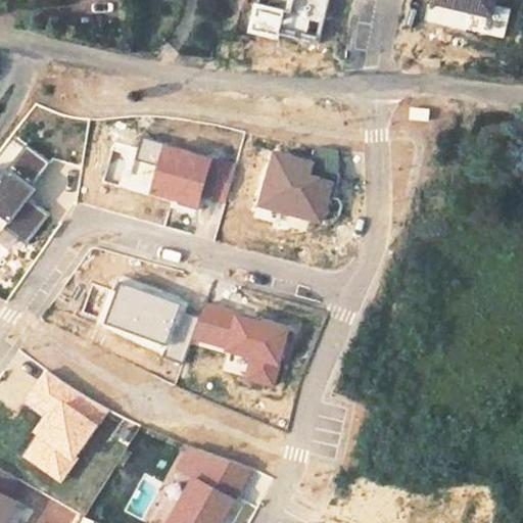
[(246,28),(317,43),(326,0),(285,0),(283,9),(252,3),(246,28)]
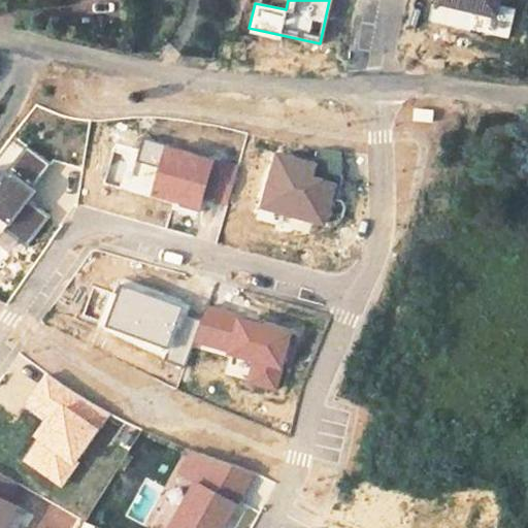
[(431,0),(431,5),(496,19),(500,0),(431,0)]
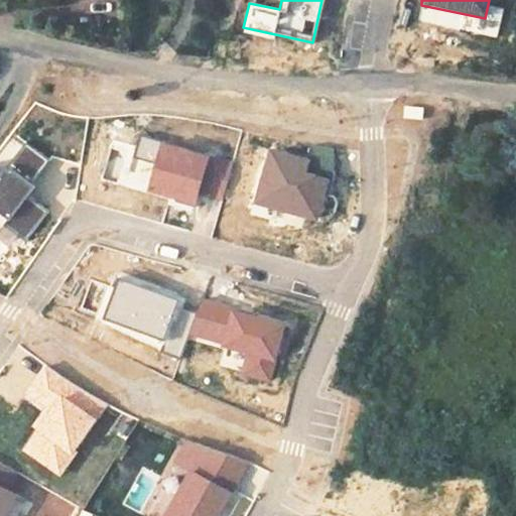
[(426,107),(404,105),(403,119),(425,120),(426,107)]
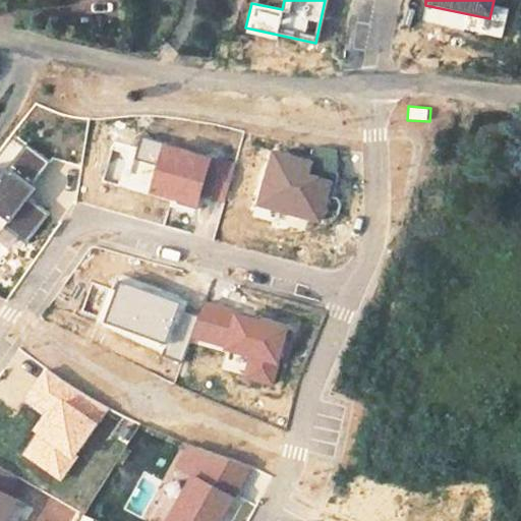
[(149,194),(197,210),(201,195),(214,158),(164,143),(149,194)]
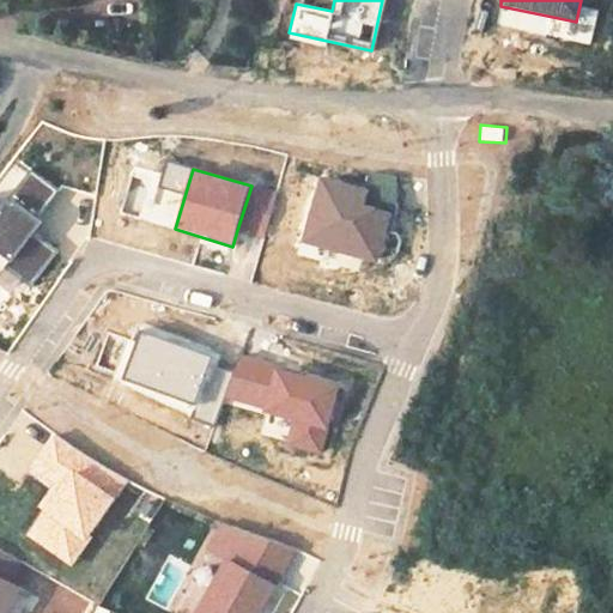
[(42,224),(36,218),(58,192),(30,170),(10,195),(0,205),(0,271),(6,265),(30,285),(58,253),(34,234),(42,224)]
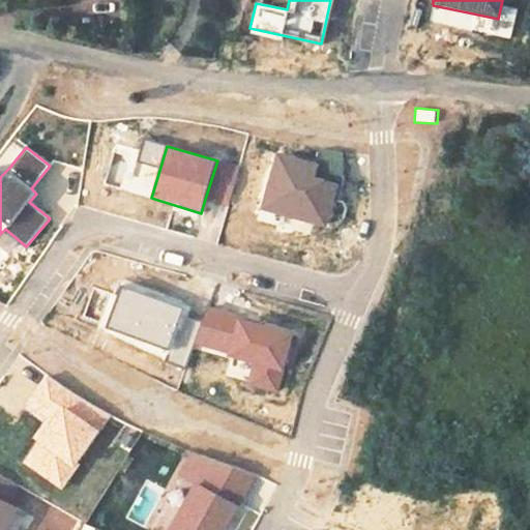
[(259,209),(327,229),(340,183),(317,177),(321,163),(275,150),(259,209)]
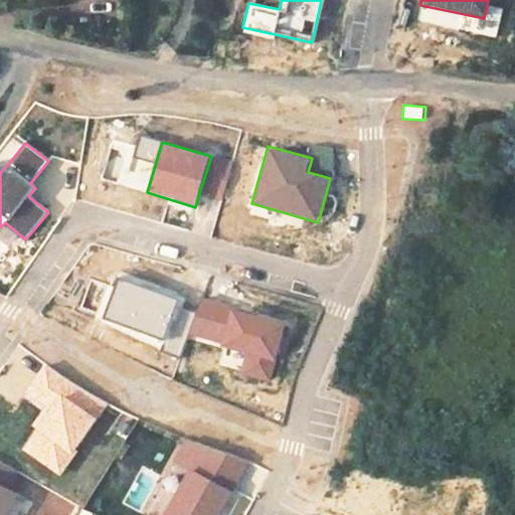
[(199,193),(221,200),(234,160),(212,153),(211,156),(199,193)]
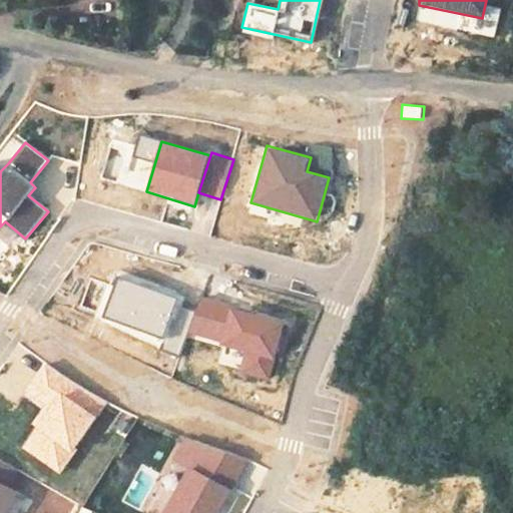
[(160,338),(174,299),(117,278),(103,317),(160,338)]
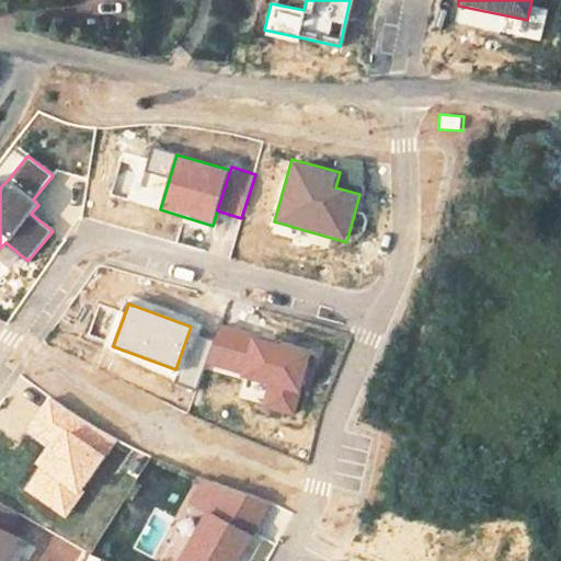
[(311,353),(221,325),(209,367),(266,385),(260,408),(292,416),(311,353)]
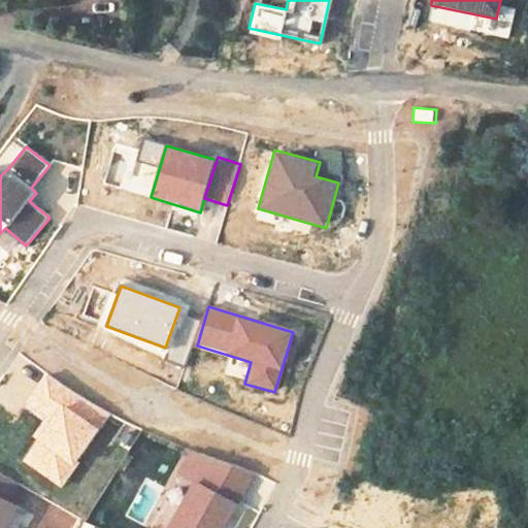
[(112,415),(45,372),(22,407),(44,421),(30,437),(36,439),(22,461),(61,489),(79,463),(76,460),(112,415)]
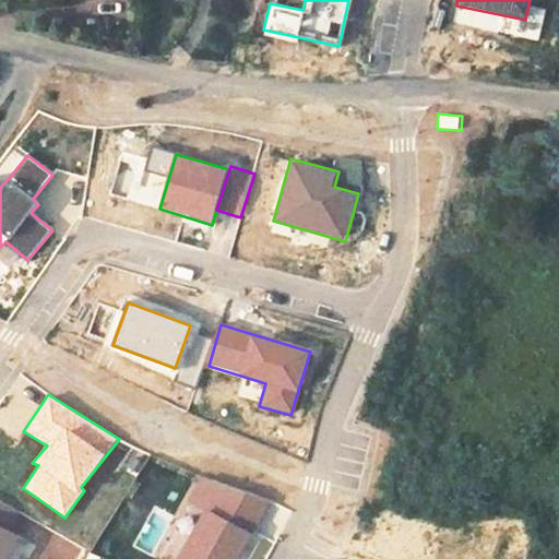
[(190,504),(204,510),(179,558),(237,558),(253,527),(263,531),(273,501),(201,476),(190,504)]
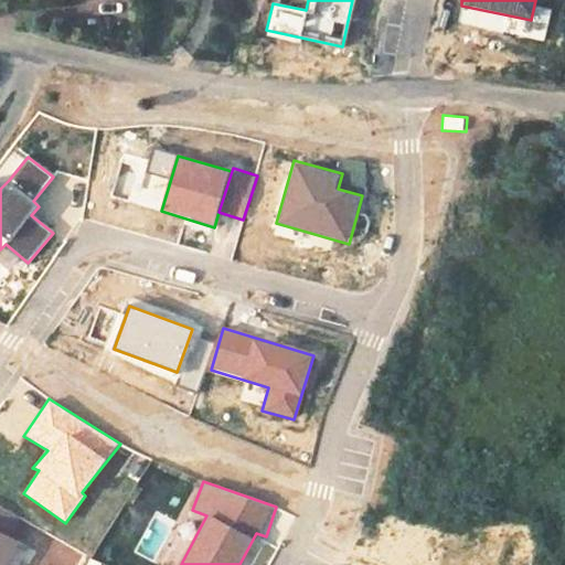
[(21,519),(0,507),(0,564),(7,564),(20,543),(11,537),(21,519)]
